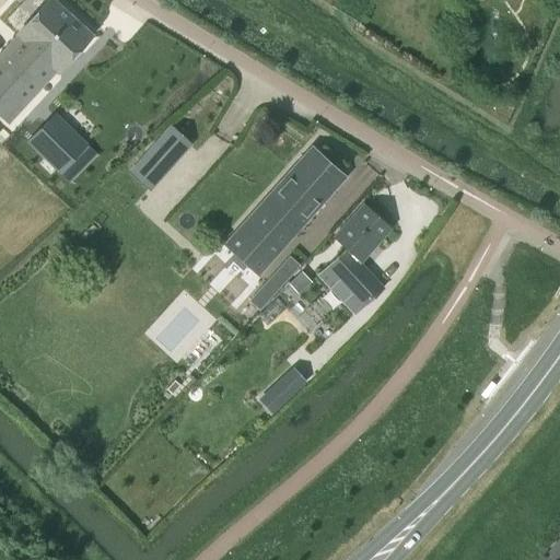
[(56,71),(57,72),(92,35),(53,0),(47,0),(16,35),(16,36),(0,54),(0,115),(8,123),(56,71)]
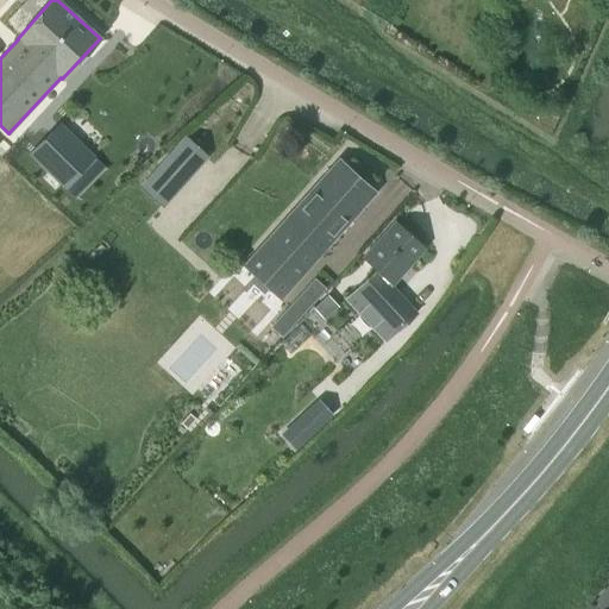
[(74,198),(104,168),(60,124),(30,154),(74,198)]
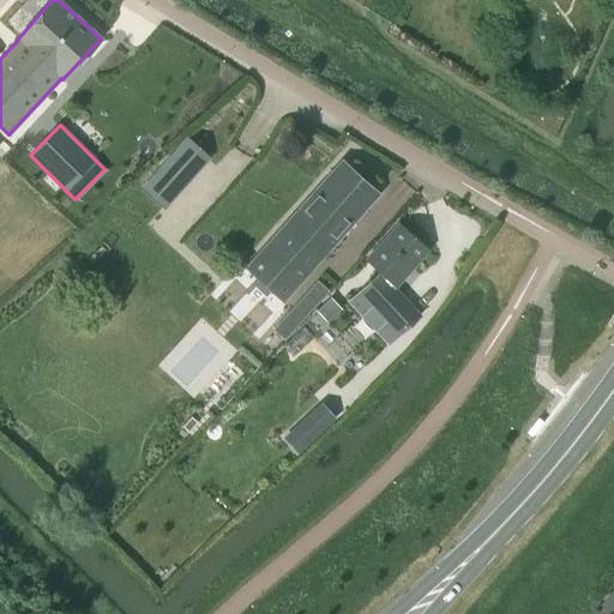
[(282,301),(378,194),(341,161),(245,268),(282,301)]
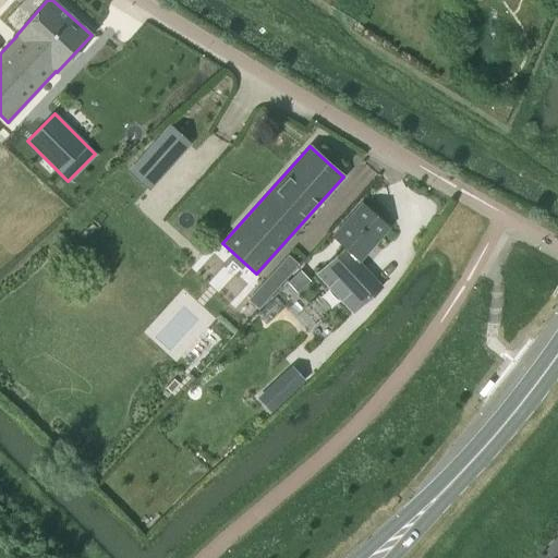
[(148,149),(129,171),(147,189),(167,167),(148,149)]
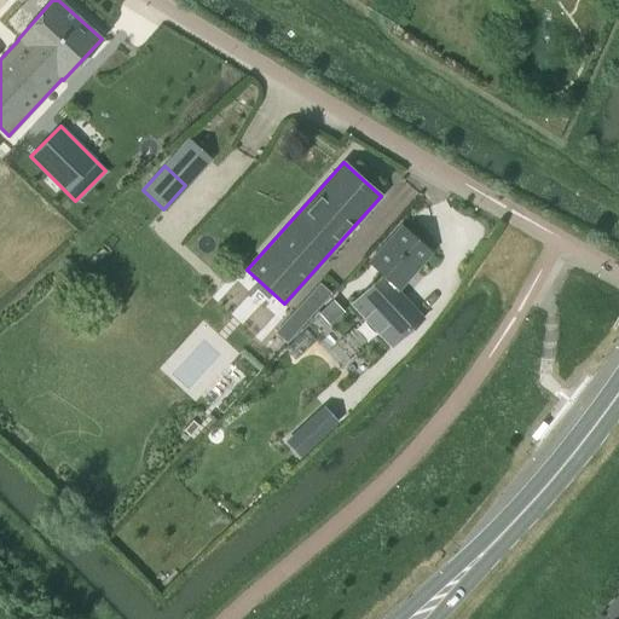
[(381,276),(353,305),(393,348),(423,320),(398,291),(432,253),(401,225),(368,262),(381,276)]
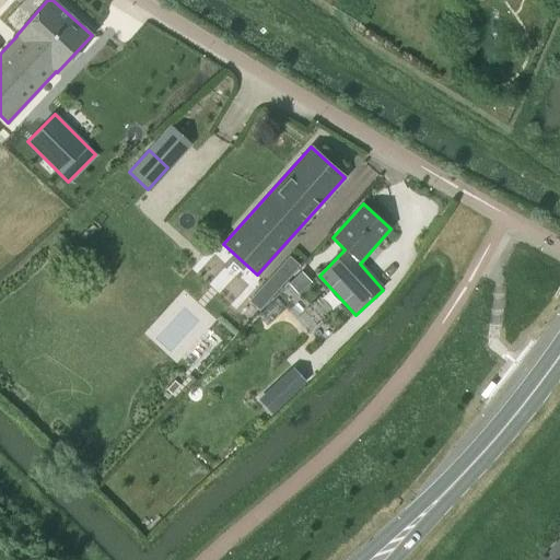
[(288,279),(277,270),(265,283),(276,292),(288,279)]
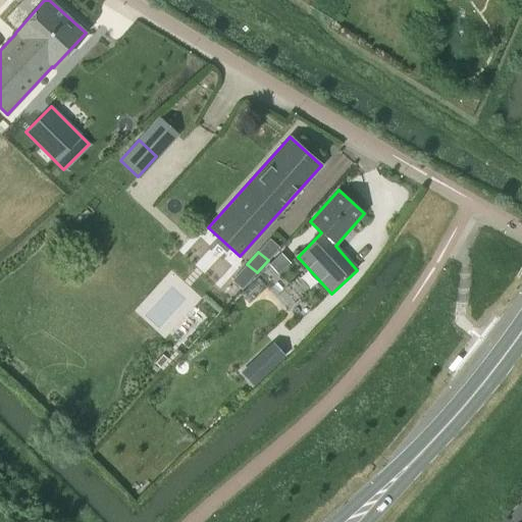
[(281,254),(269,265),(277,274),(290,263),(281,254)]
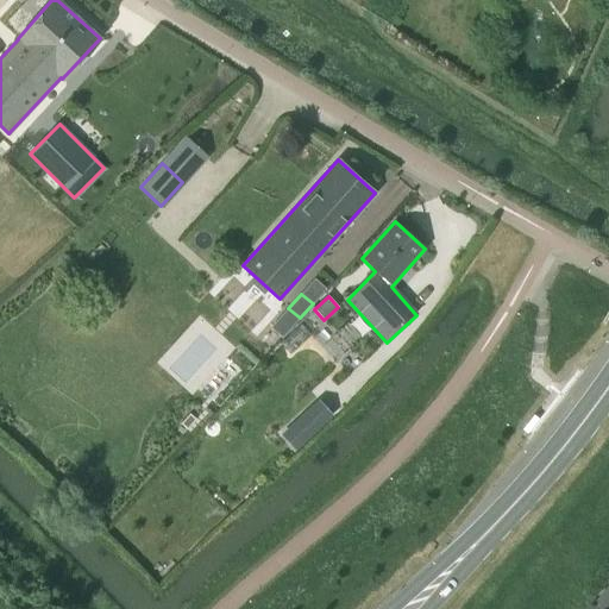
[(300,326),(281,343),(290,353),(309,336),(300,326)]
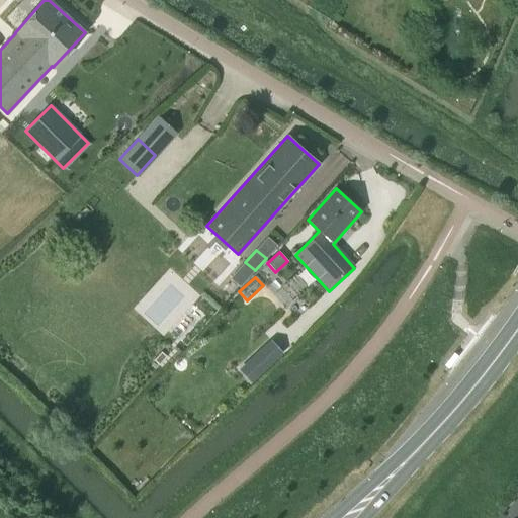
[(280,335),(249,363),(260,375),(292,346),(280,335)]
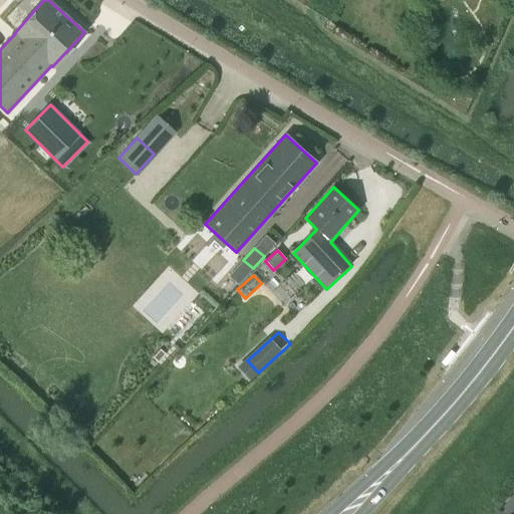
[(513,500),(510,495),(501,505),(506,513),(513,508),(513,500)]
